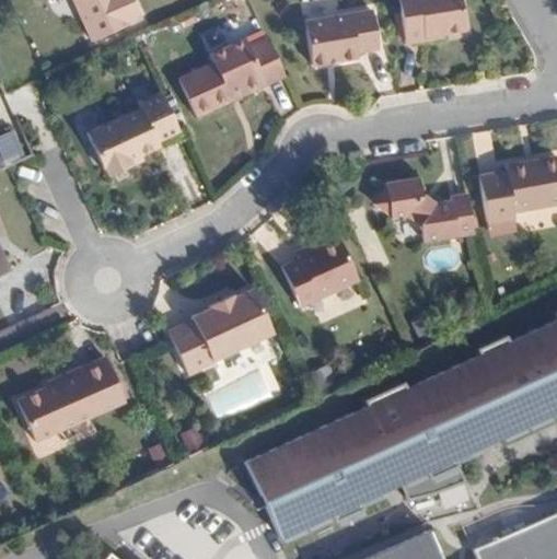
[(74,0),(95,43),(146,20),(136,0),(74,0)]
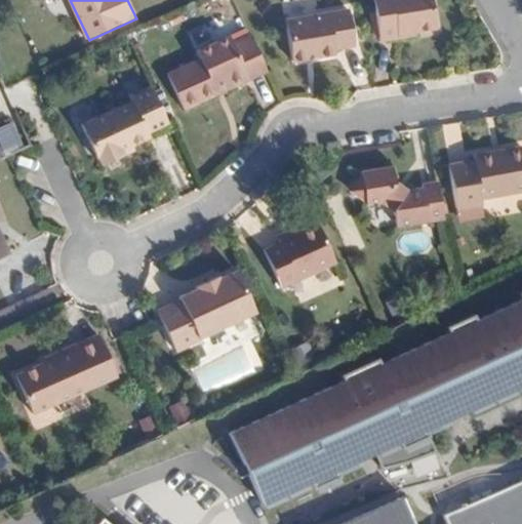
[(398,35),(416,32),(436,28),(431,0),(373,0),(382,42),(399,39),(398,35)]
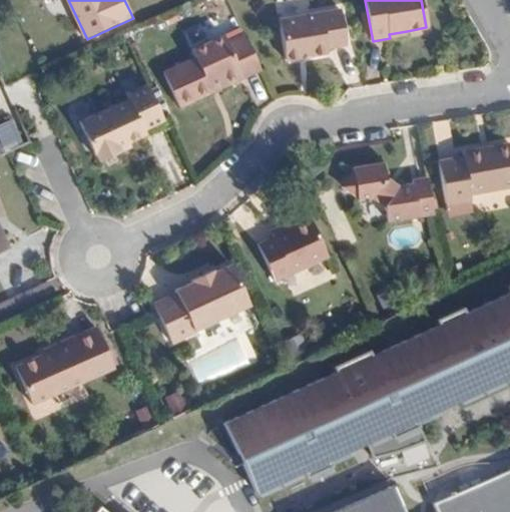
[(341,10),(279,20),(285,60),(328,54),(327,48),(347,44),(341,10)]
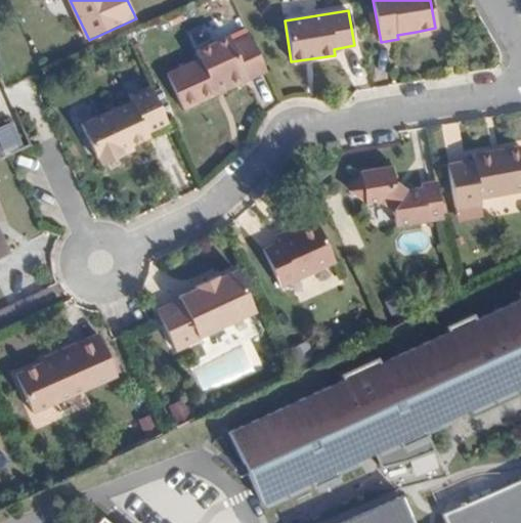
[(266,73),(250,36),(231,45),(226,37),(197,52),(200,60),(167,77),(183,112),(216,95),(213,90),(244,74),(247,82),(266,73)]
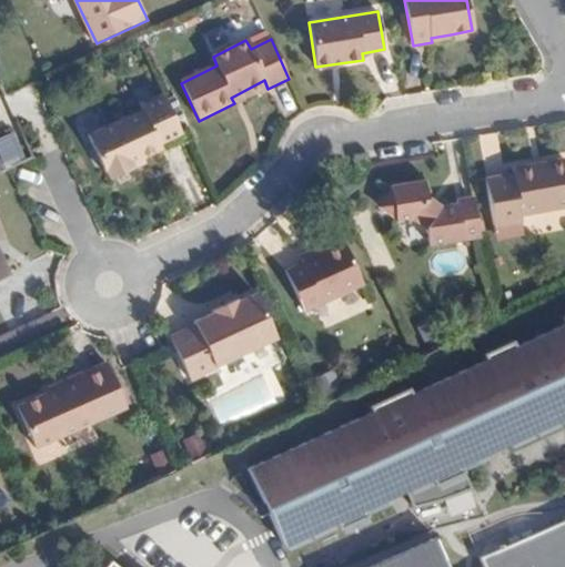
[(161,145),(182,134),(164,95),(143,105),(145,111),(88,138),(106,176),(112,181),(134,171),(132,165),(163,151),(161,145)]
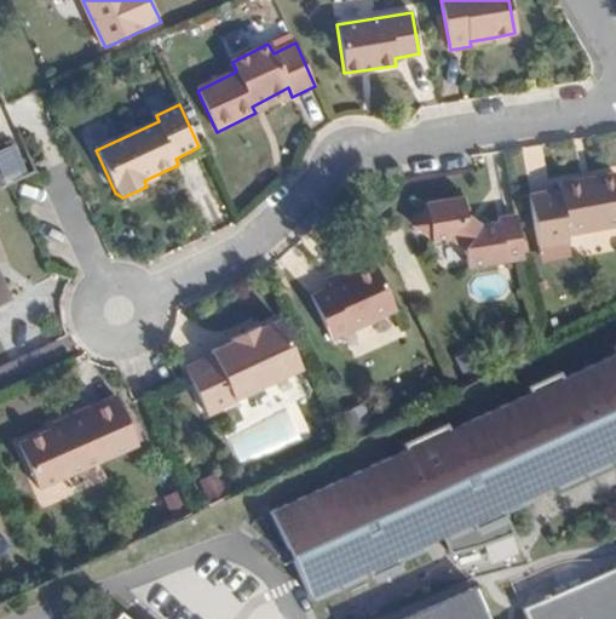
[(0,181),(3,188),(33,176),(17,143),(0,150),(0,168),(1,173),(0,173),(0,181)]
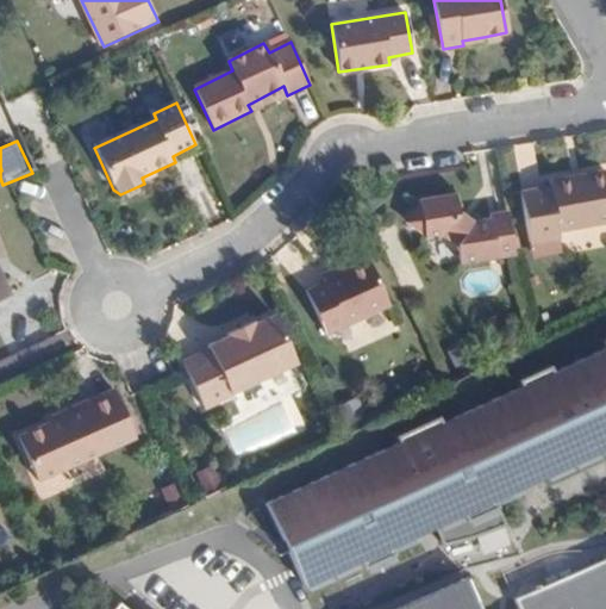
[(536,185),(536,191),(520,194),(530,246),(545,242),(545,237),(605,224),(605,211),(598,173),(536,185)]
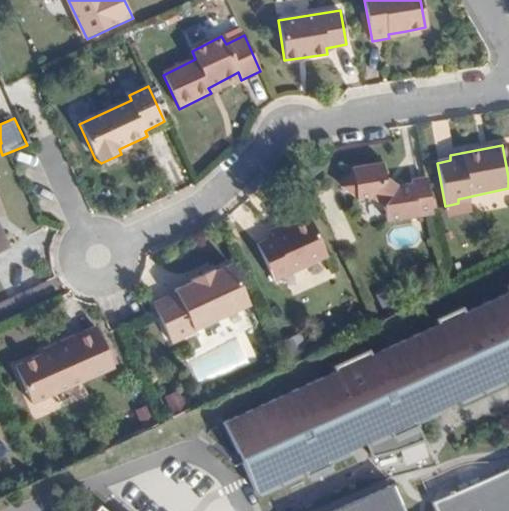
[(387,222),(433,215),(427,180),(413,183),(412,188),(396,190),(385,182),(383,167),(353,172),(344,191),(356,199),(357,203),(373,200),(384,209),(387,222)]
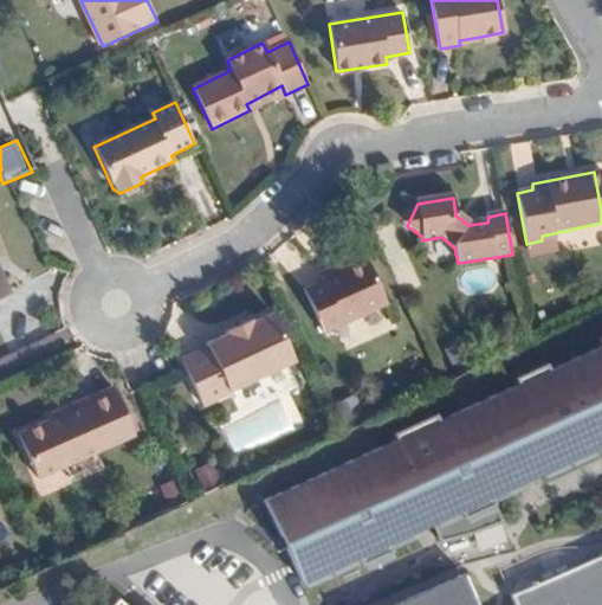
[(0,240),(0,295),(10,291),(0,270),(0,249),(4,248),(0,240)]
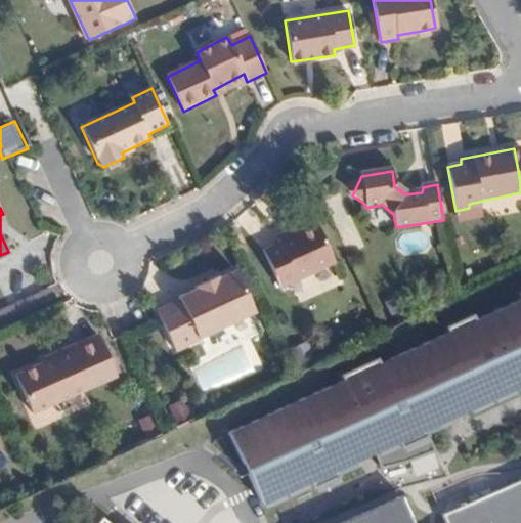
[(266,256),(283,294),(339,269),(319,227),(283,245),(281,250),(266,256)]
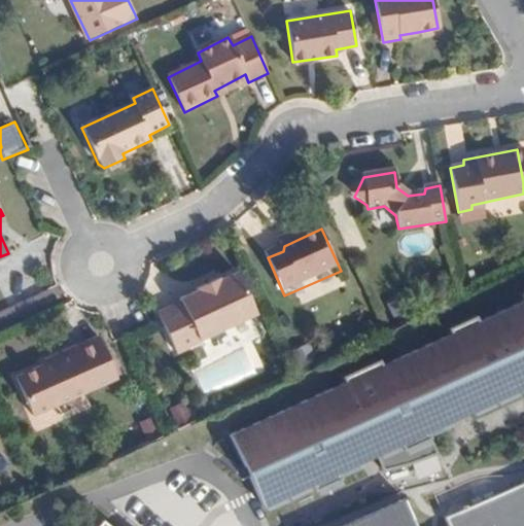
[(199,289),(199,291),(181,300),(183,303),(160,314),(177,354),(202,342),(202,340),(257,314),(238,274),(221,281),(219,279),(199,289)]
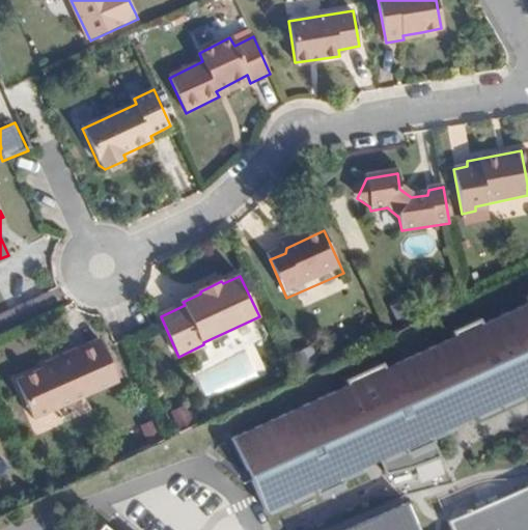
[(360,381),(233,439),(267,511),(327,484),(330,491),(358,477),(355,471),(378,461),(367,439),(382,433),(391,453),(399,469),(423,463),(453,451),(443,429),(466,418),(452,389),(471,381),(484,410),(527,388),(527,302),(494,318),(491,312),(463,325),(466,331),(397,363),(394,357),(357,374),(360,381)]
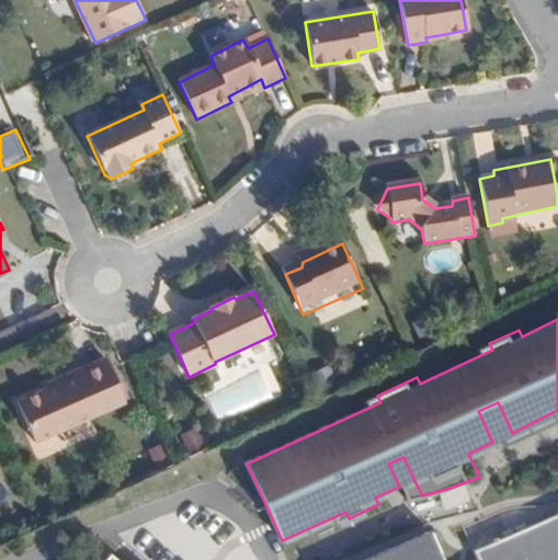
[(425,319),(413,324),(420,339),(432,332),(425,319)]
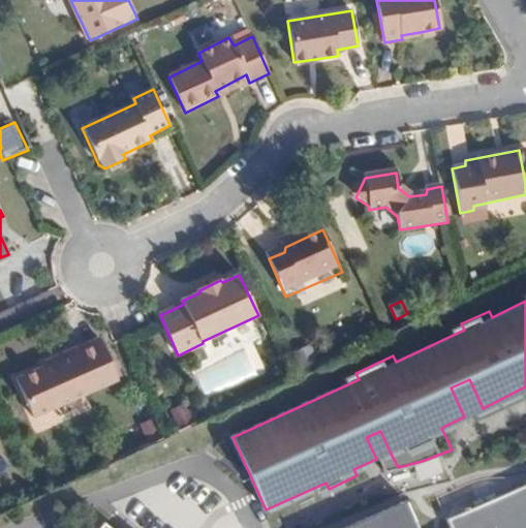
[(56,361),(17,378),(33,415),(117,376),(98,337),(55,356),(56,361)]
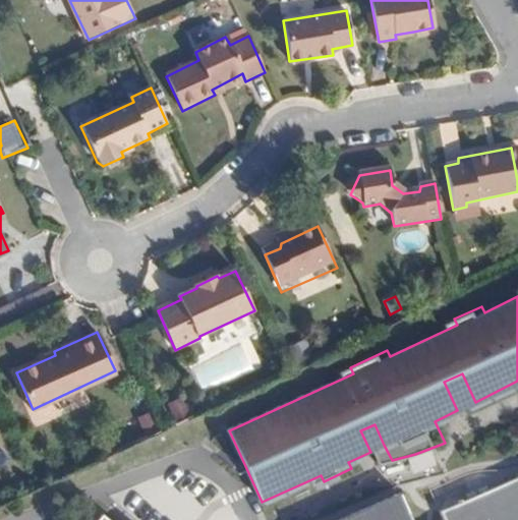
[(307,340),(291,349),(298,362),(314,353),(307,340)]
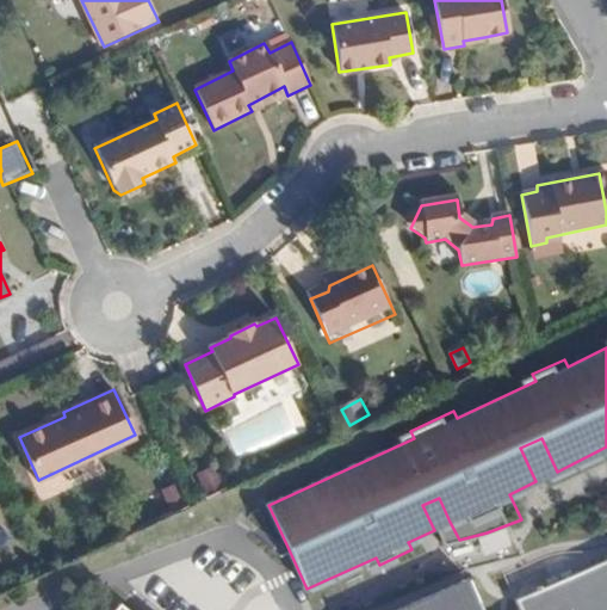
[(542,438),(520,448),(536,481),(557,472),(542,438)]
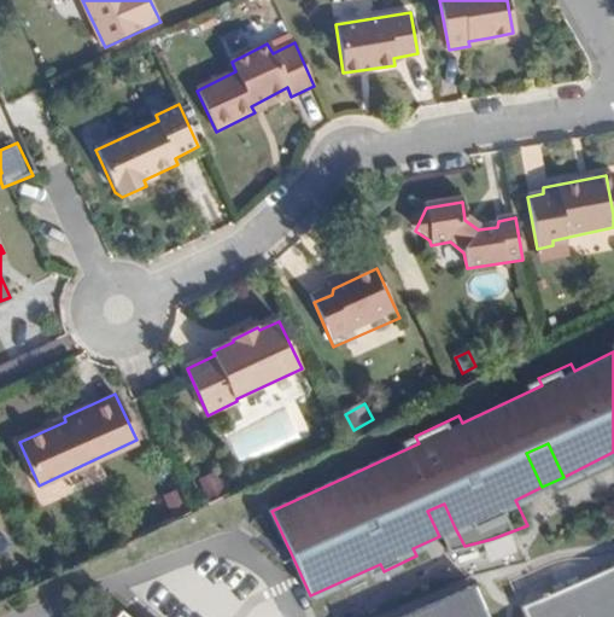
[(217,472),(205,478),(214,499),(227,493),(217,472)]
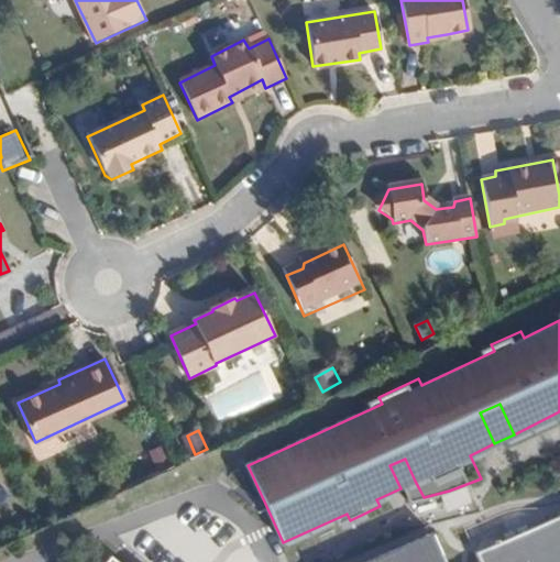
[(166,441),(150,447),(158,463),(174,456),(166,441)]
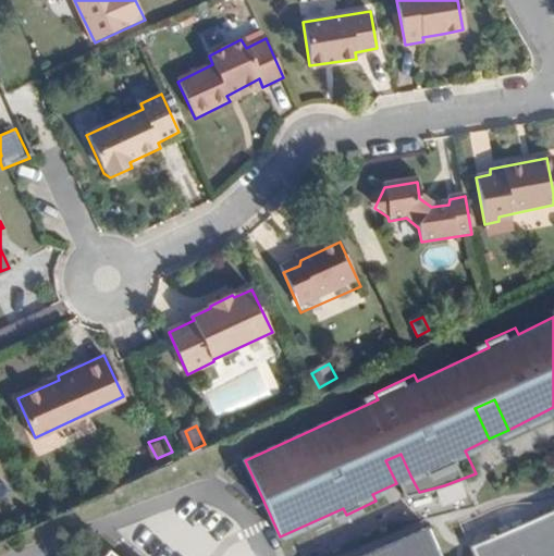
[(396,483),(410,476),(401,454),(385,460),(396,483)]
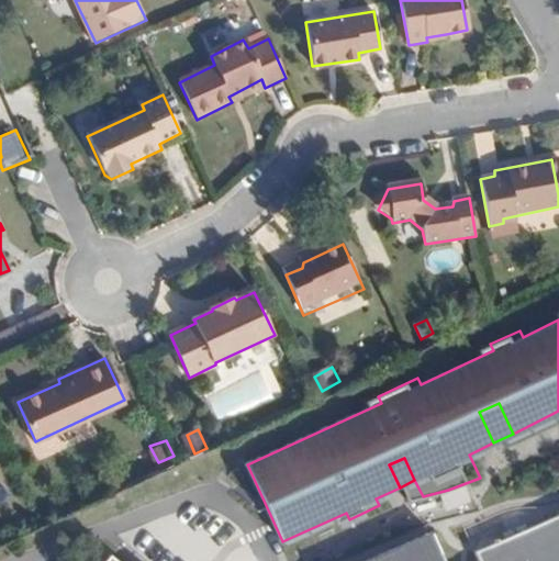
[(449,560),(436,528),(359,560),(558,560),(558,513),(479,549),(484,560),(449,560)]
